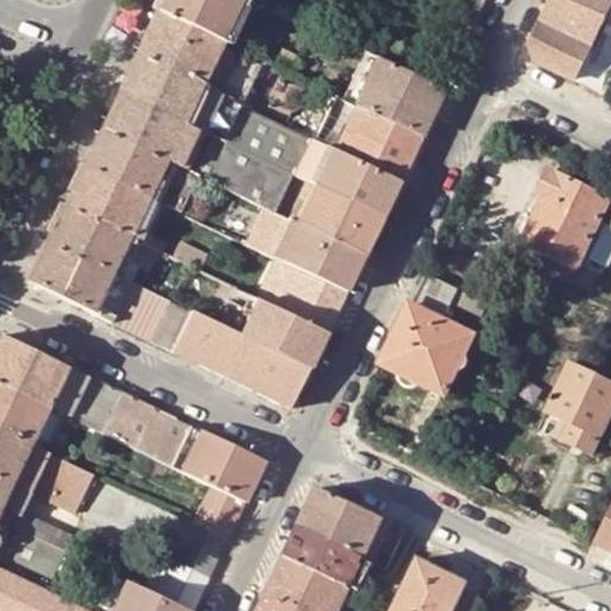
[(223,41),(242,0),(162,0),(158,10),(223,41)]
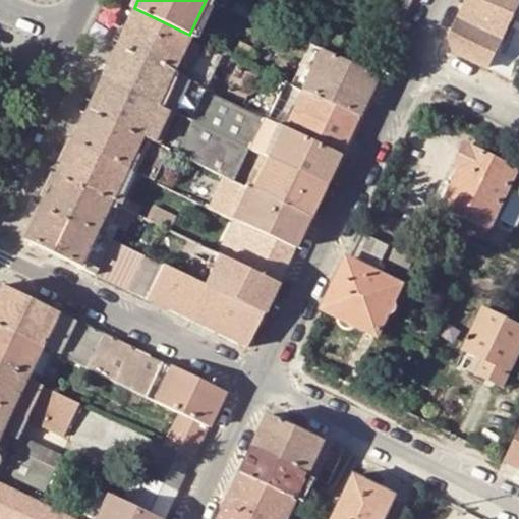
[(234,8),(256,18),(262,8),(246,0),(244,4),(238,0),(234,8)]
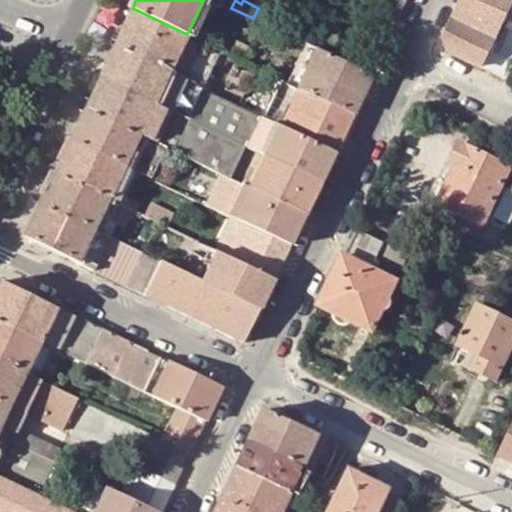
[(452,49),(484,64),(487,59),(507,16),(511,18),(511,0),(463,0),(447,36),(452,49)]
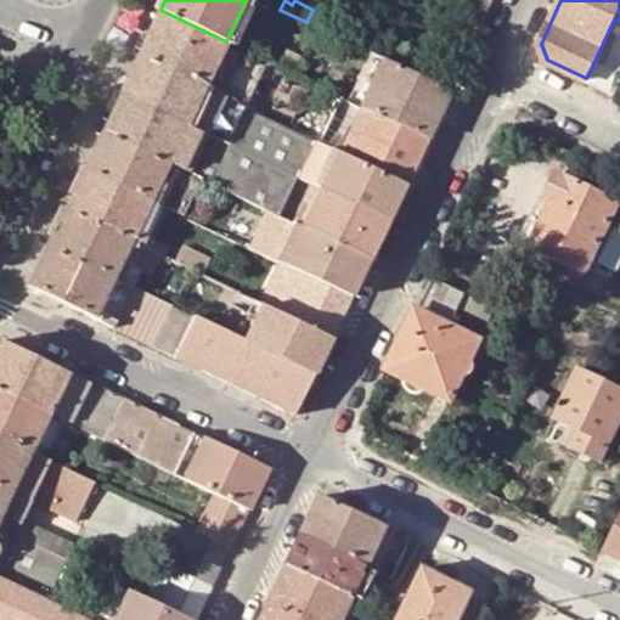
[(206,84),(248,105),(269,61),(226,41),(161,10),(140,52),(206,84)]
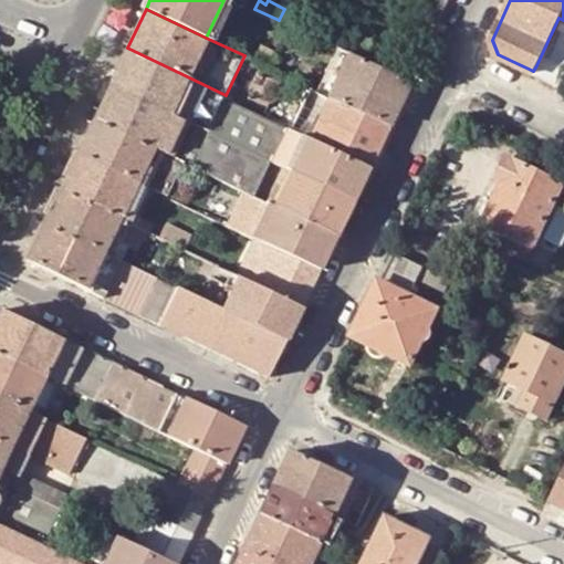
[(536,65),(541,68),(540,70),(563,81),(563,52),(560,50),(563,41),(563,20),(559,18),(536,65)]
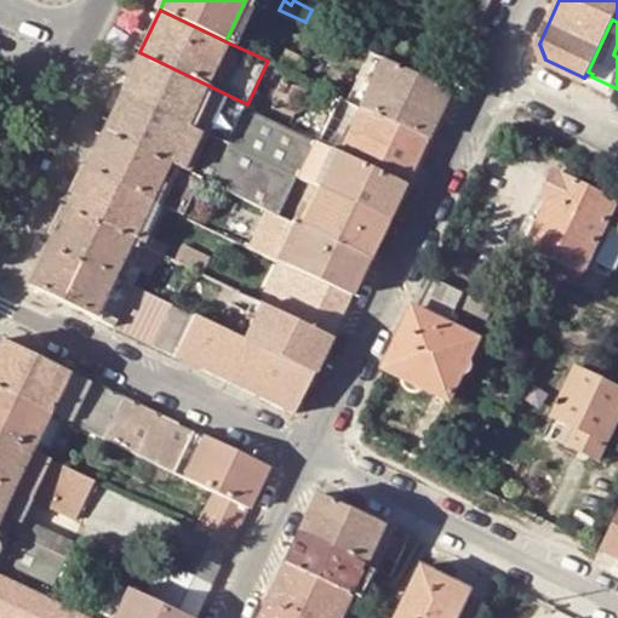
[(278,66),(295,74),(302,58),(303,56),(287,47),(278,66)]
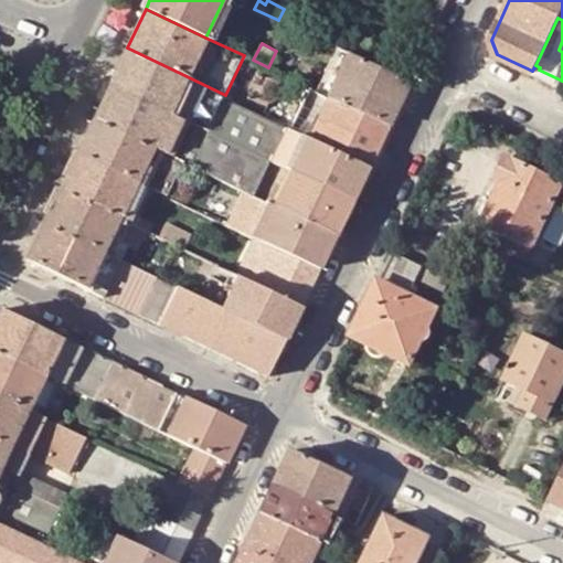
[(317,89),(329,96),(350,53),(338,46),(317,89)]
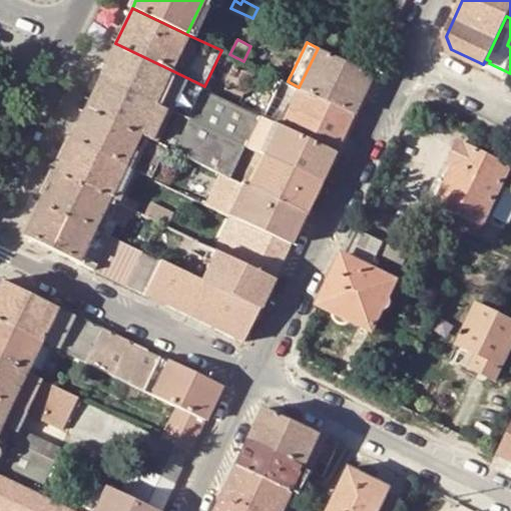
[(115,43),(100,74),(154,100),(166,106),(207,126),(222,95),(204,86),(169,69),(115,43)]
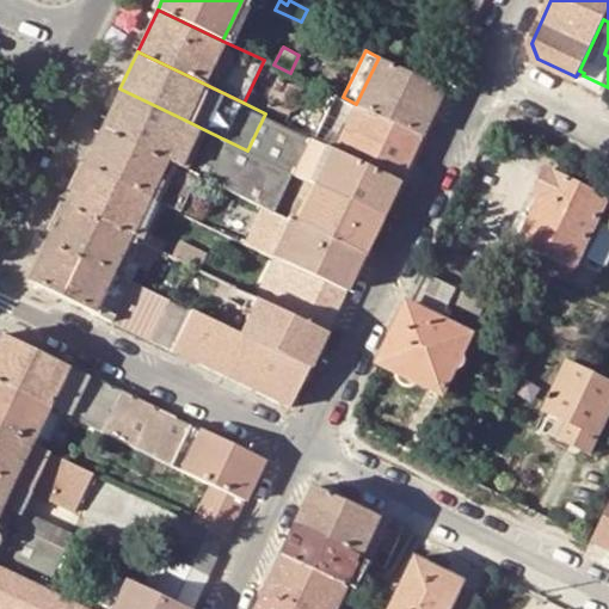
[(321,87),(328,72),(297,57),(290,73),(321,87)]
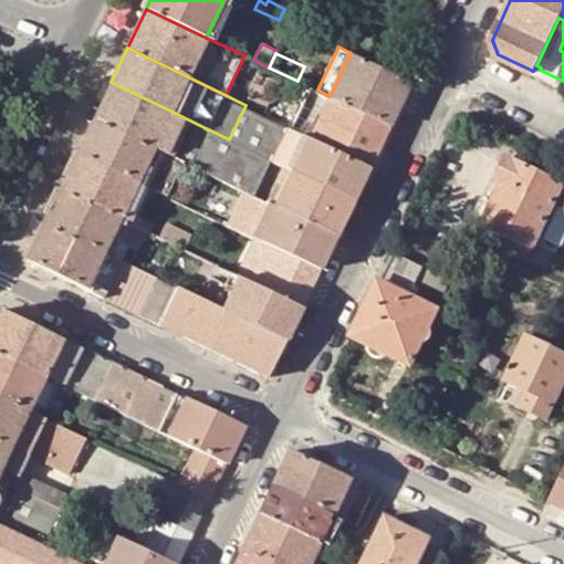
[(351,53),(330,96),(389,124),(410,80),(351,53)]
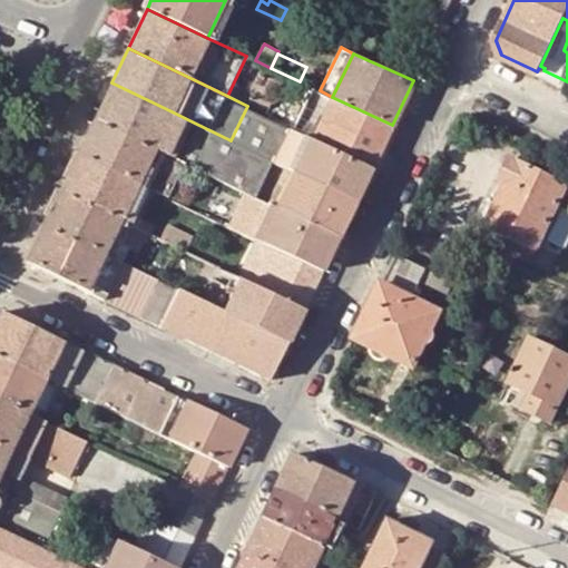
[(155,148),(168,154),(185,118),(172,111),(111,82),(99,109),(94,119),(155,148)]
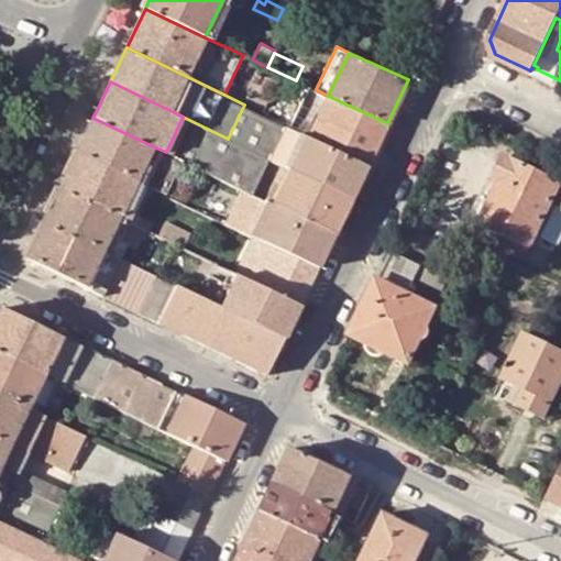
[(310,87),(290,127),(367,164),(387,123),(328,96),(316,89),(310,87)]
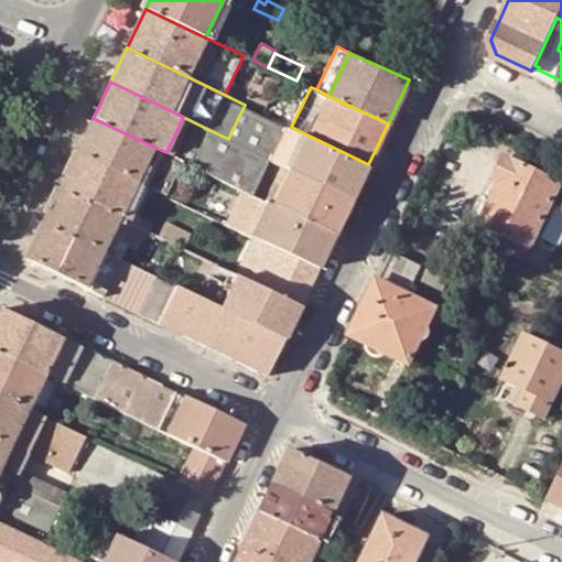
[(245,105),(228,139),(270,159),(281,164),(290,169),(292,170),(352,198),(368,164),(291,127),(245,105)]
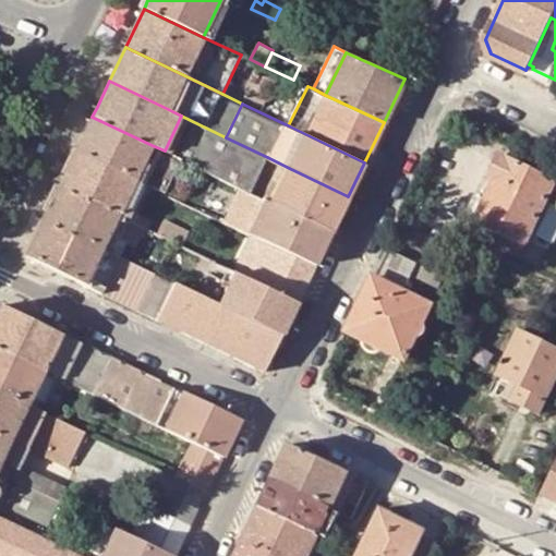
[(250,192),(267,157),(226,137),(181,116),(165,150),(178,157),(181,158),(205,170),(250,192)]
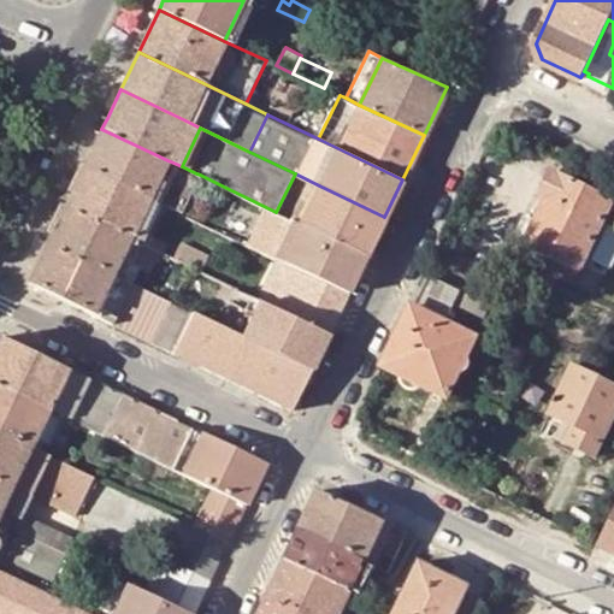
[(101,129),(84,166),(149,196),(167,206),(182,212),(200,175),(196,173),(182,166),(167,160),(101,129)]
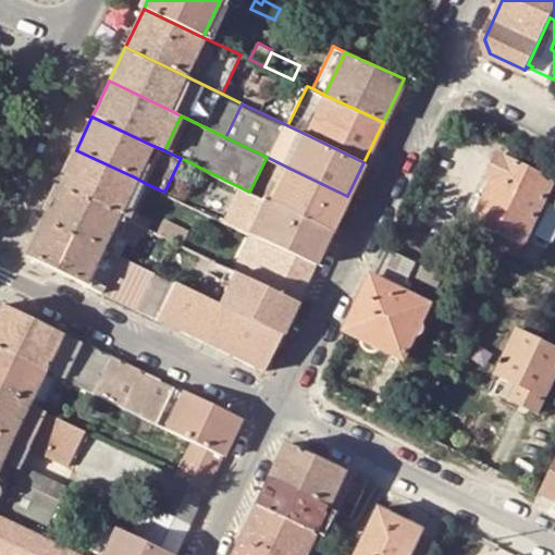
[(122,206),(133,183),(143,187),(149,190),(151,186),(135,177),(76,150),(59,186),(118,214),(127,219),(139,224),(147,229),(151,220),(132,211),(122,206)]
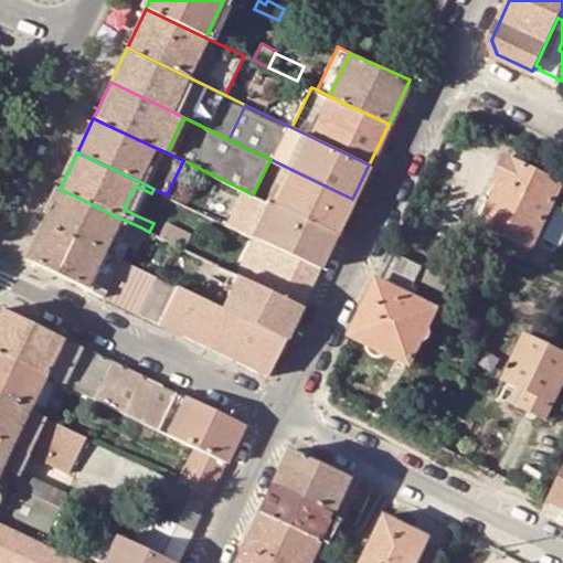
[(533,246),(562,187),(562,181),(507,155),(495,178),(482,203),(489,206),(481,222),(533,246)]
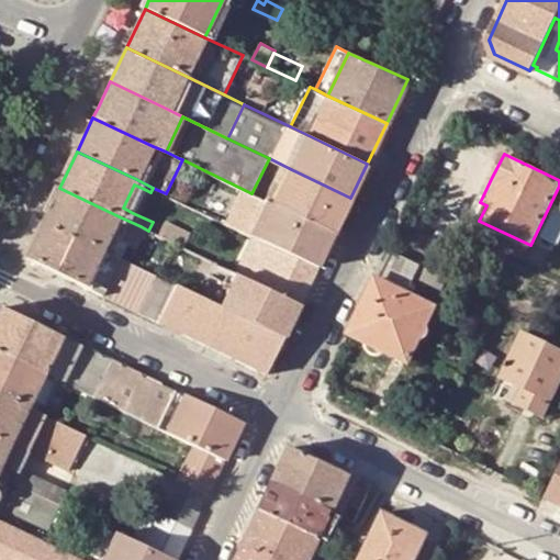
[(291,169),(273,204),(334,233),(350,198),(291,169)]
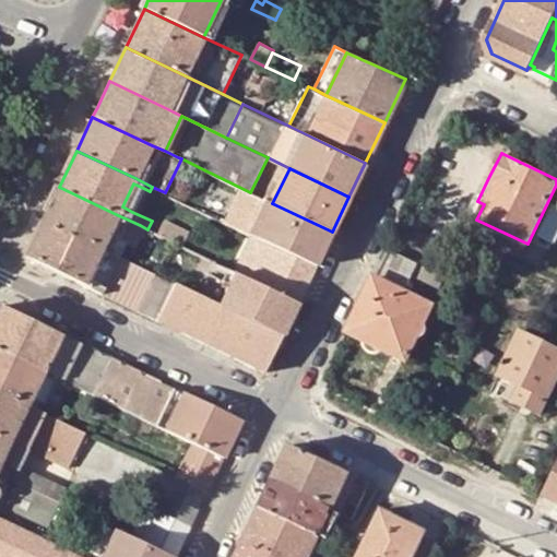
[(120,236),(126,225),(128,220),(118,215),(59,187),(44,220),(103,248),(120,256),(128,240),(120,236)]
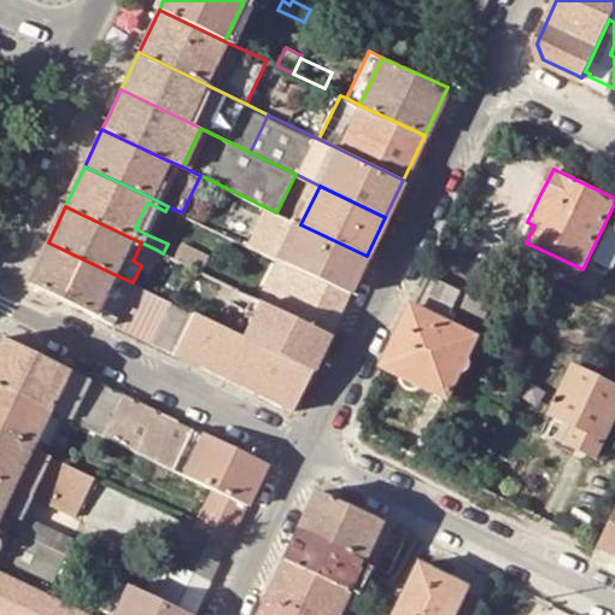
[(299,223),(293,221),(276,257),(277,258),(283,261),(300,224),(299,223)]
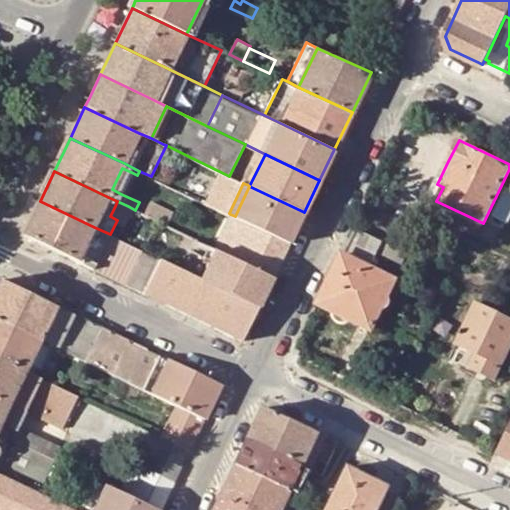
[(295,229),(304,212),(249,186),(235,216),(253,225),(284,239),(290,226),(295,229)]
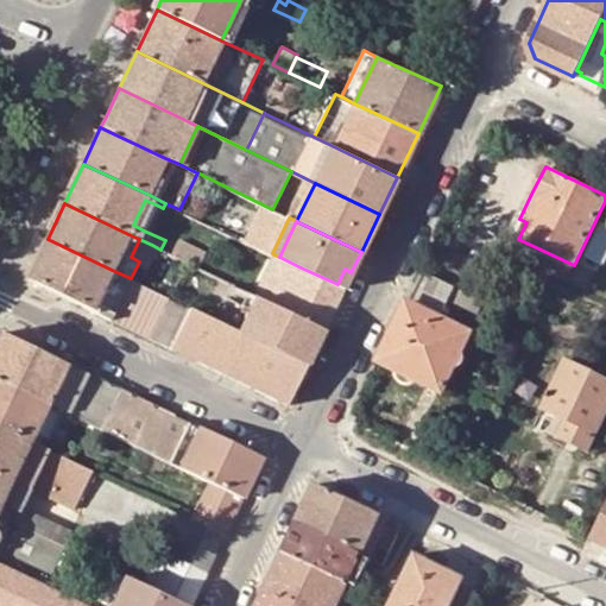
[(131,278),(112,270),(48,239),(30,278),(56,291),(93,309),(112,317),(131,278)]
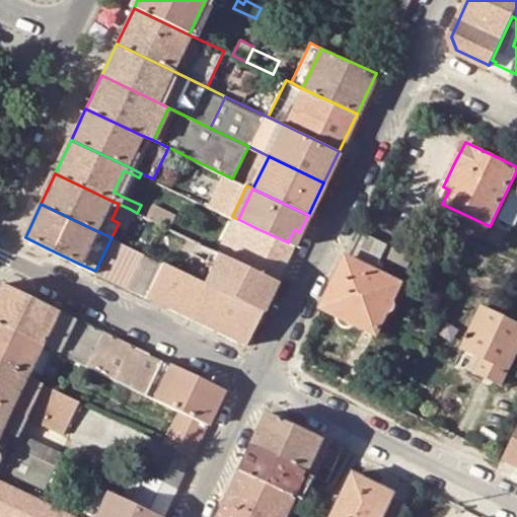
[(154,204),(151,210),(147,217),(159,223),(161,224),(169,228),(176,215),(154,204)]
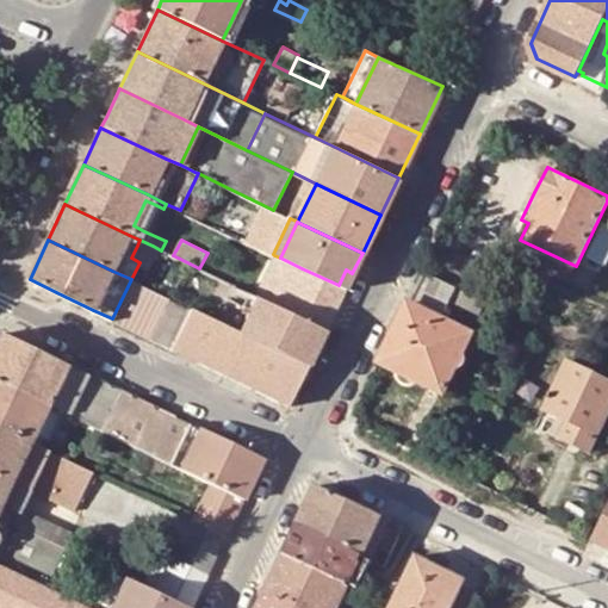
[(274,255),(266,271),(293,285),(302,268),(280,258),(274,255)]
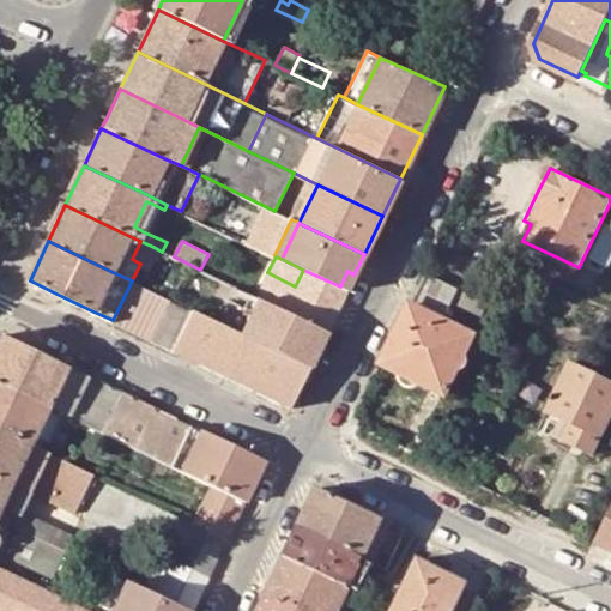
[(267,272),(260,289),(255,286),(252,294),(255,296),(259,297),(327,331),(346,290),(340,286),(303,270),(295,286),(267,272)]
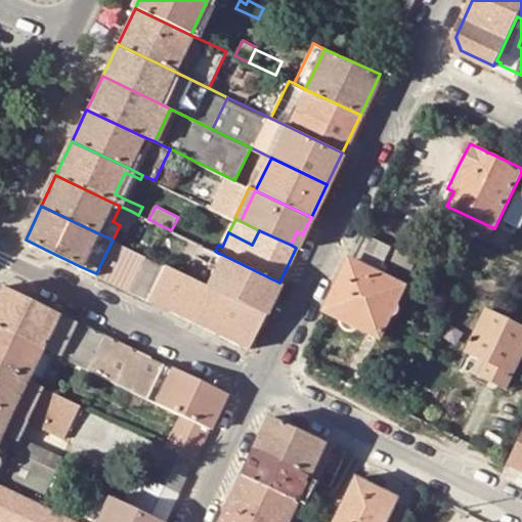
[(302,234),(297,231),(291,245),(296,248),(302,234)]
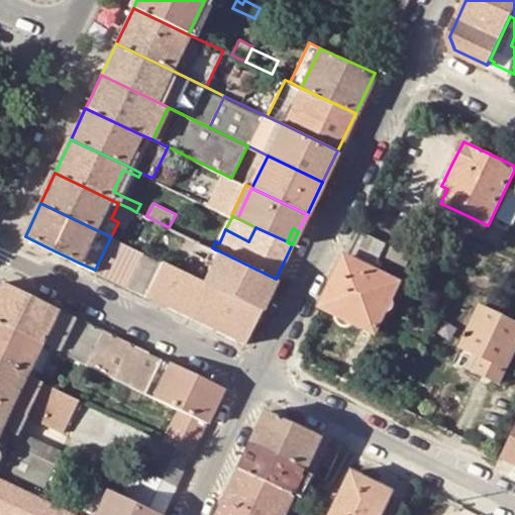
[(375,269),(383,251),(388,242),(361,228),(347,255),(346,254),(322,304),(341,314),(341,315),(342,317),(343,318),(344,319),(346,320),(348,321),(350,321),(352,321),(353,320),(376,330),(386,310),(388,310),(389,309),(391,308),(392,307),(393,305),(394,303),(394,302),(394,300),(393,298),(392,296),(400,281),(375,269)]
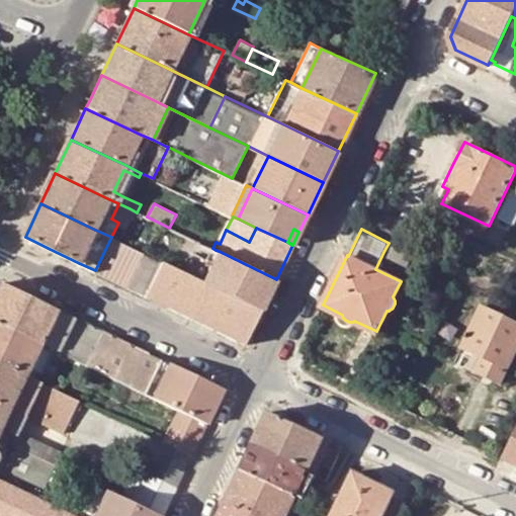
[(145,253),(111,237),(95,270),(129,286),(145,253)]
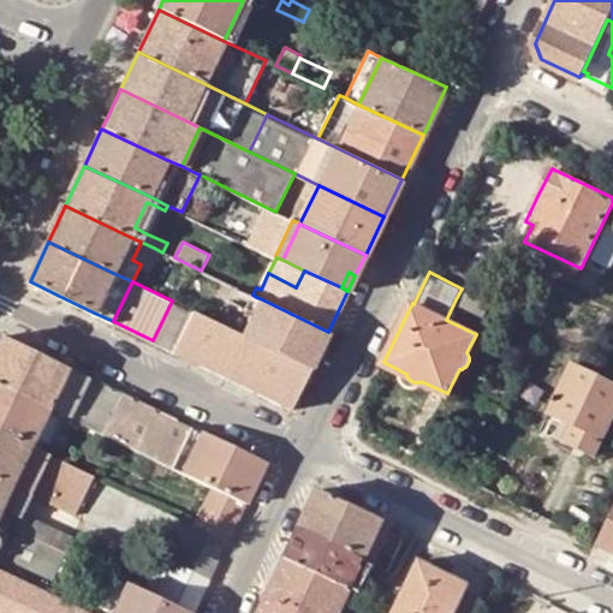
[(462,289),(456,299),(466,304),(463,313),(471,317),(475,309),(486,314),(492,303),(462,289)]
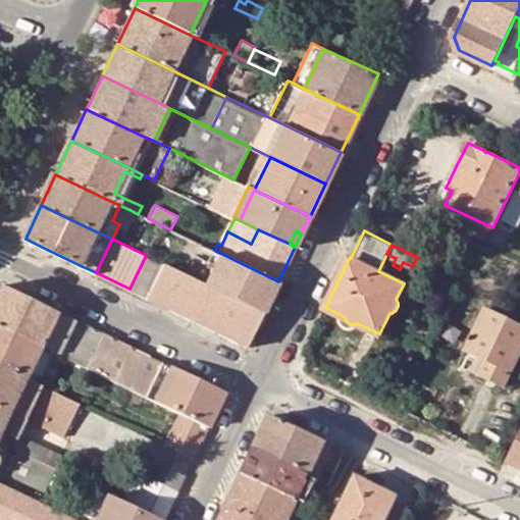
[(264,311),(278,281),(220,253),(206,283),(208,284),(264,311)]
